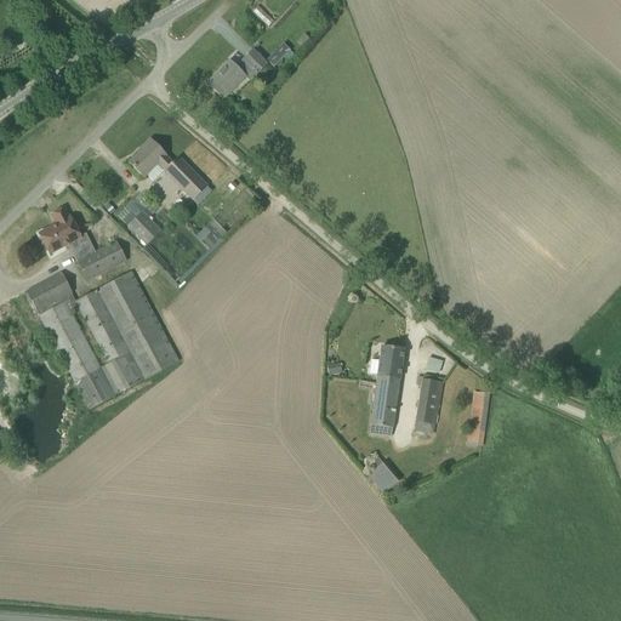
[(305,35),(297,44),(302,47),(309,39),(305,35)]
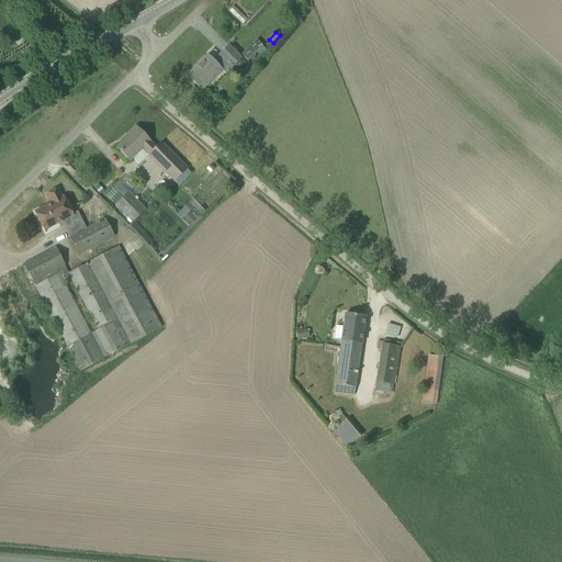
[(256,40),(242,54),(248,60),(262,46),(256,40)]
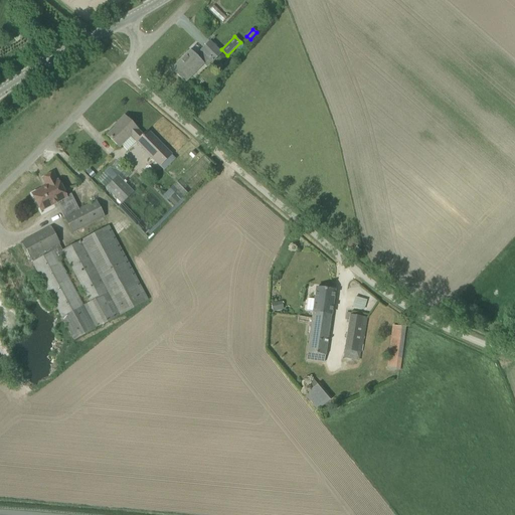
[(172,69),(184,82),(203,64),(202,64),(208,58),(212,62),(220,53),(209,42),(200,50),(202,52),(196,57),(190,51),(172,69)]
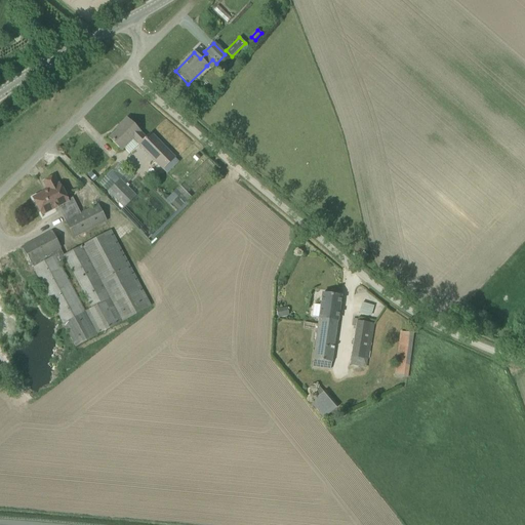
[(162,169),(174,158),(151,133),(146,137),(126,118),(118,126),(120,128),(109,138),(121,151),(123,148),(129,154),(138,145),(162,169)]
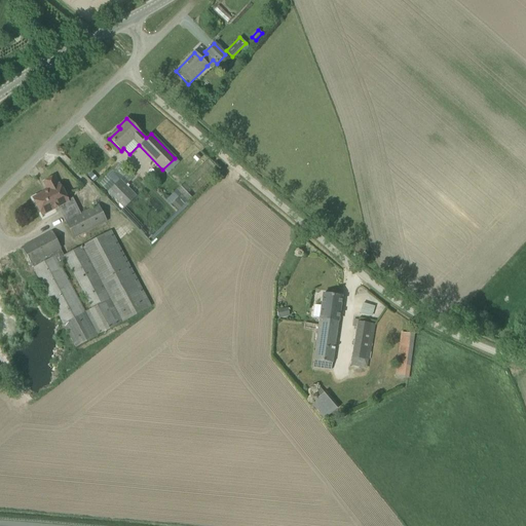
[(57,207),(68,201),(59,185),(58,185),(53,178),(43,183),(47,190),(33,198),(41,215),(57,207)]
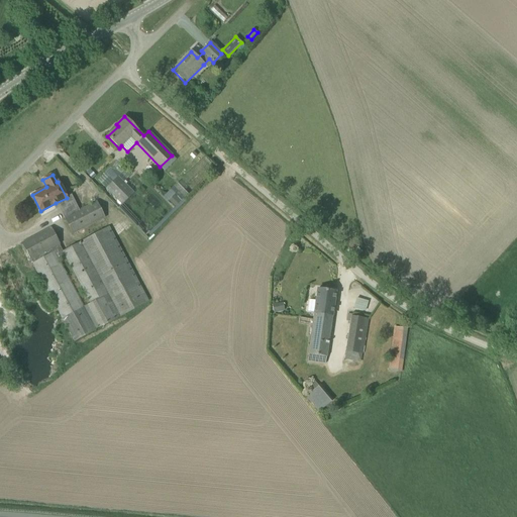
[(121,204),(133,193),(117,177),(106,189),(121,204)]
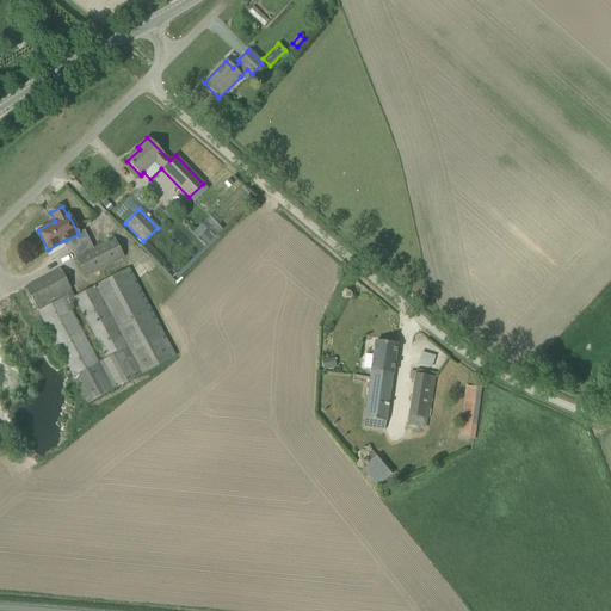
[(207,246),(214,239),(209,233),(201,240),(207,246)]
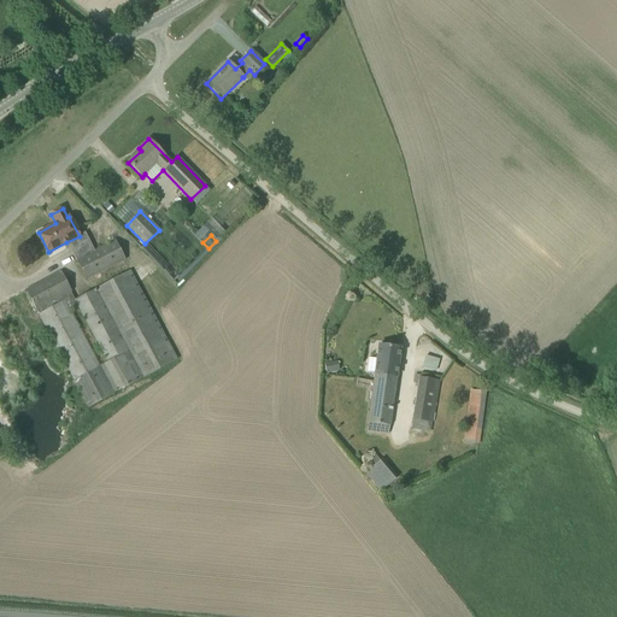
[(94,252),(76,260),(86,280),(92,276),(124,259),(115,241),(94,252)]
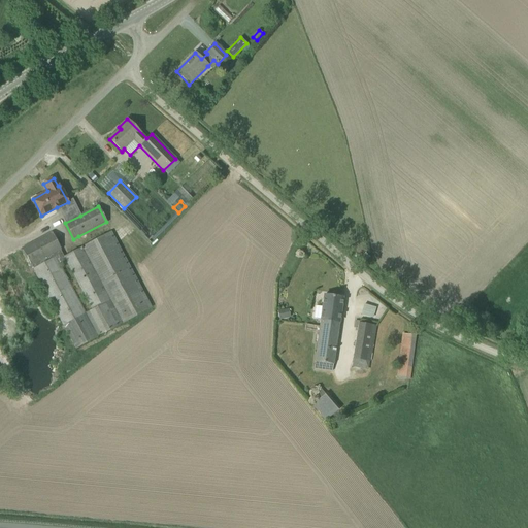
[(51,233),(22,249),(74,349),(151,307),(110,232),(63,258),(51,233)]
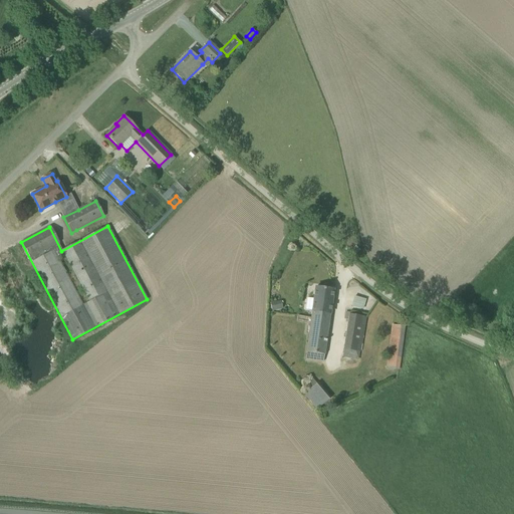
[(305,309),(312,310),(305,359),(323,361),(333,290),(315,287),(314,299),(307,298),(305,309)]
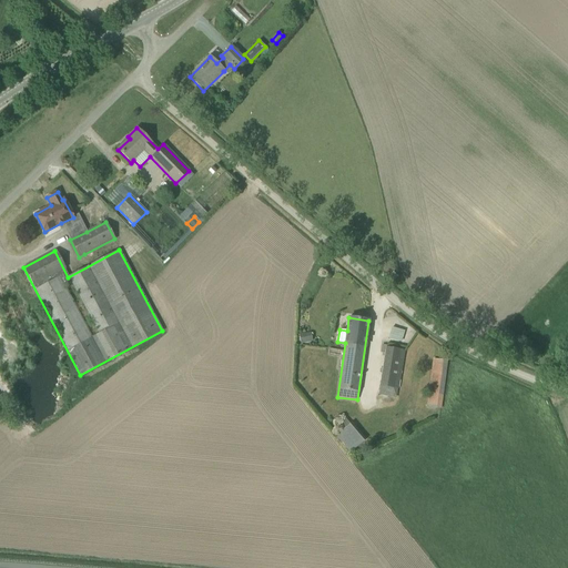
[(386,338),(401,342),(403,330),(389,326),(386,338)]
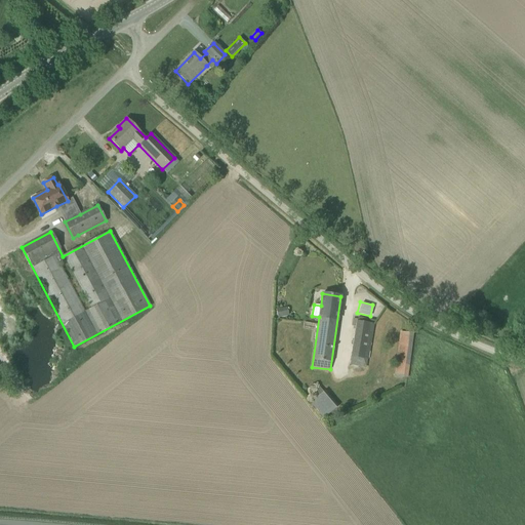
[(283,309),(275,311),(277,319),(285,317),(283,309)]
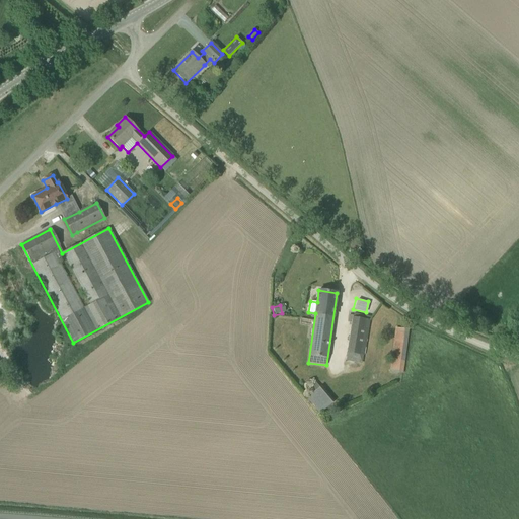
[(347,361),(362,364),(369,320),(354,318),(347,361)]
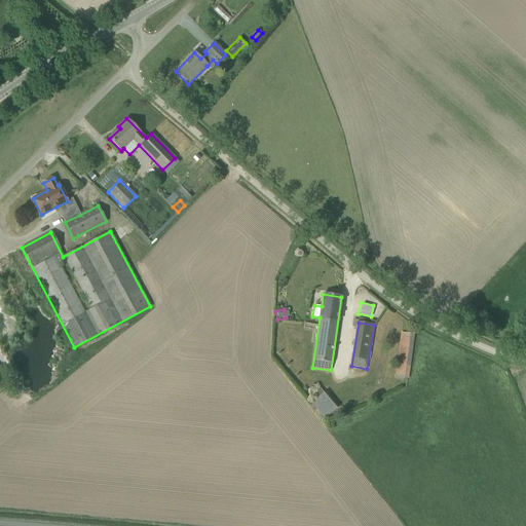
[(396,377),(407,379),(413,335),(401,333),(396,377)]
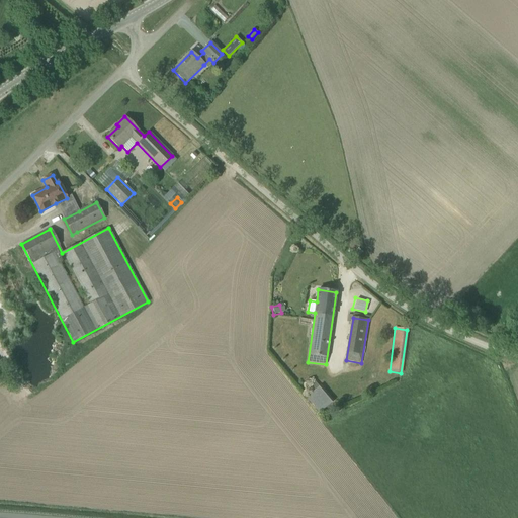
[(319,413),(331,402),(317,385),(305,397),(319,413)]
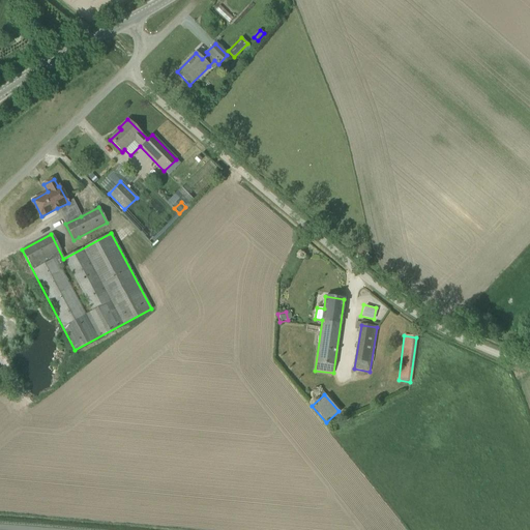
All buildings are outlined.
